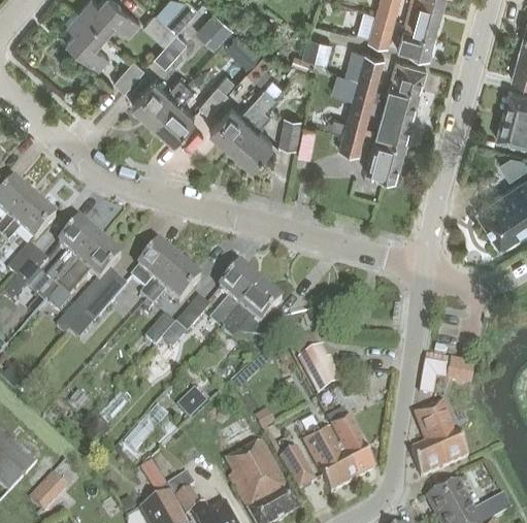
[(130,31),(140,20),(117,0),(100,0),(99,1),(98,0),(87,0),(79,8),(104,30),(116,19),(130,31)]
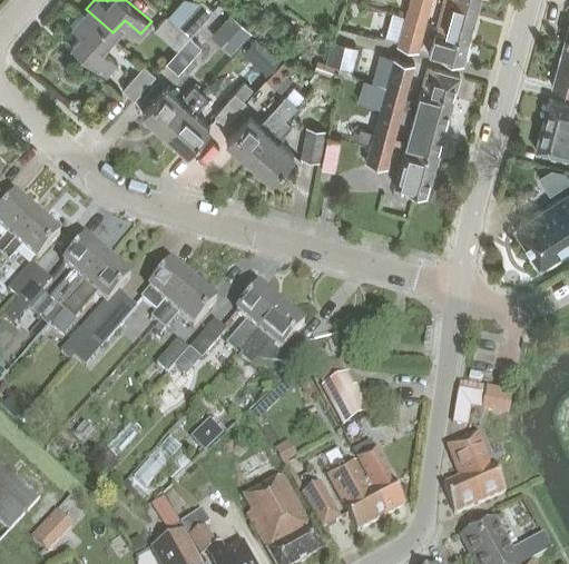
[(190,30),(214,6),(208,0),(197,0),(179,20),(190,30)]
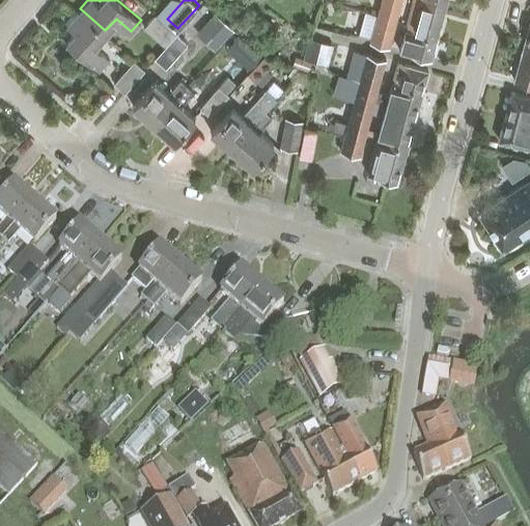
[(397,14),(400,1),(396,0),(381,0),(379,8),(397,14)]
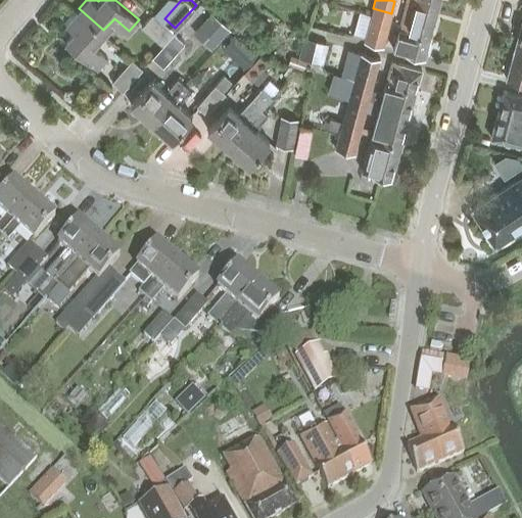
[(431,33),(437,9),(423,6),(425,1),(422,0),(407,0),(399,24),(431,33)]
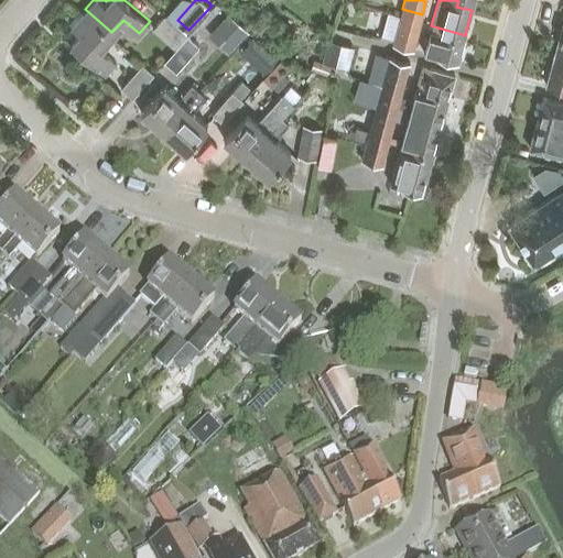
[(472,10),(474,0),(455,0),(458,1),(456,7),(472,10)]
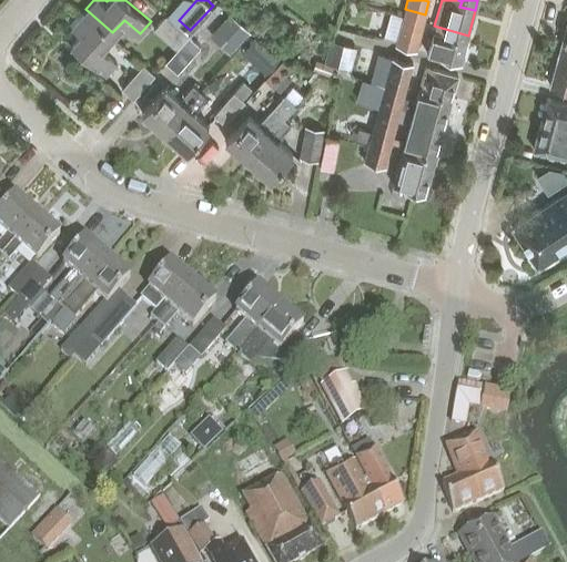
[(405,9),(404,12),(391,8),(384,31),(397,34),(396,40),(416,46),(425,14),(405,9)]
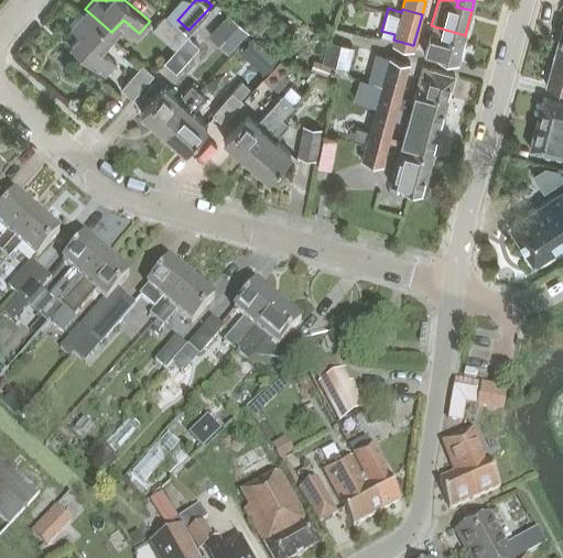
[(100,45),(111,32),(85,9),(72,23),(80,31),(72,41),(106,72),(117,58),(100,45)]
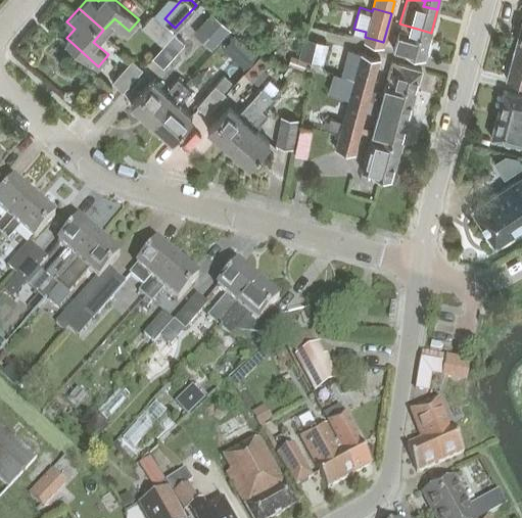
[(231,26),(212,8),(199,22),(218,40),(231,26)]
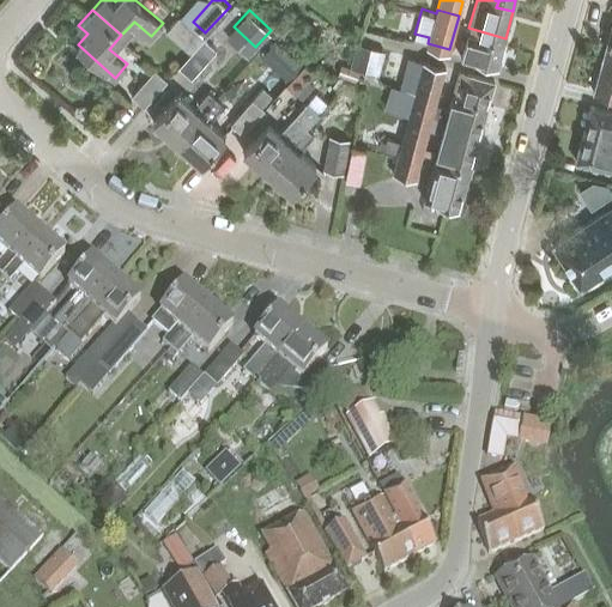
[(192,48),(205,34),(180,12),(167,26),(192,48)]
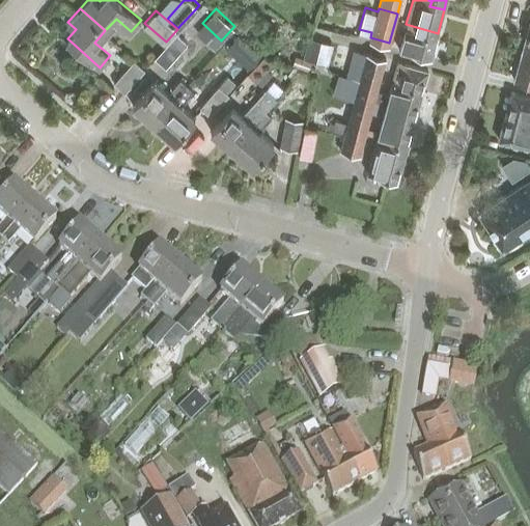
[(431,54),(438,33),(406,24),(406,27),(405,27),(399,46),(405,47),(431,54)]
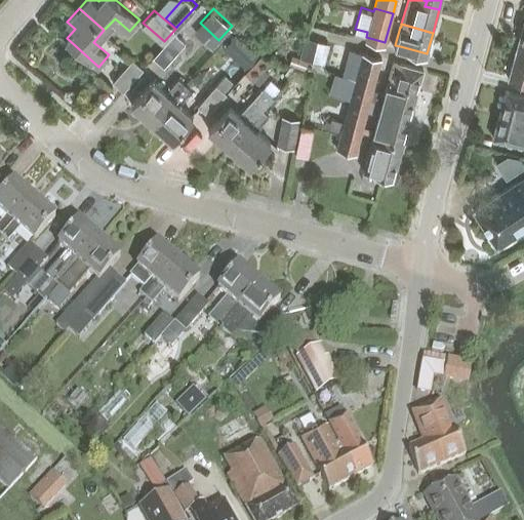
[(175,29),(164,41),(154,53),(164,63),(186,39),(175,29)]
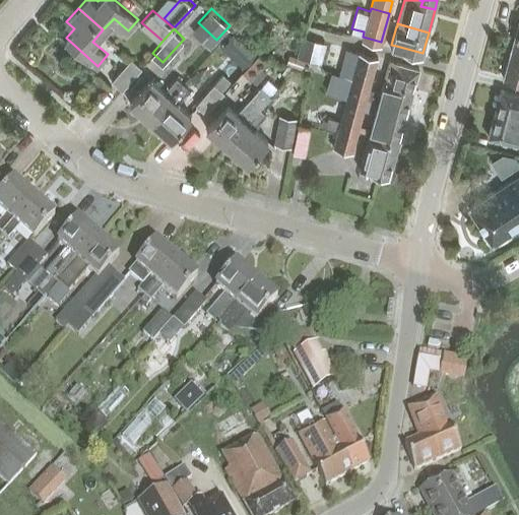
[(305,28),(299,49),(323,55),(329,36),(305,28)]
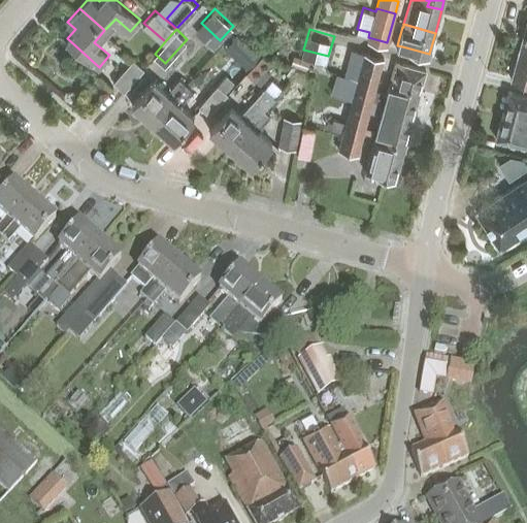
[(526,38),(522,37),(512,75),(526,79),(526,38)]
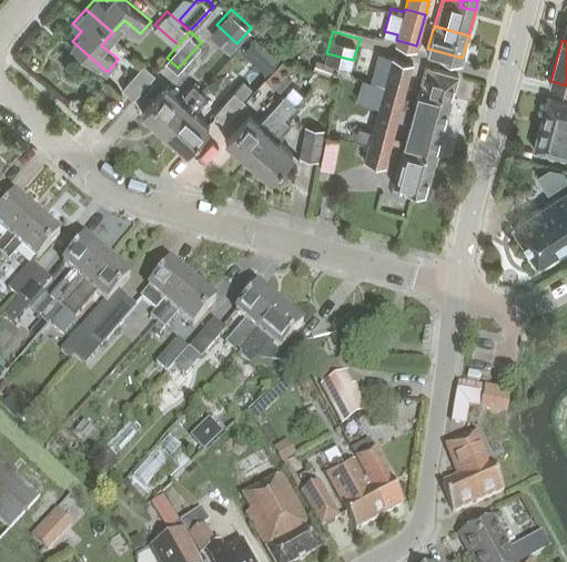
[(273,47),(259,62),(269,71),(282,55),(273,47)]
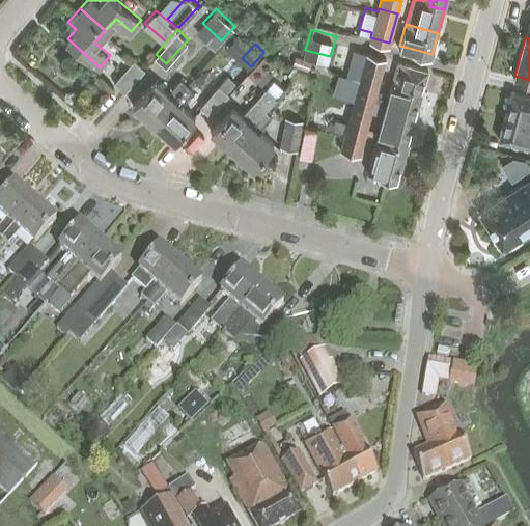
[(380,80),(386,54),(357,46),(350,72),(360,75),(380,80)]
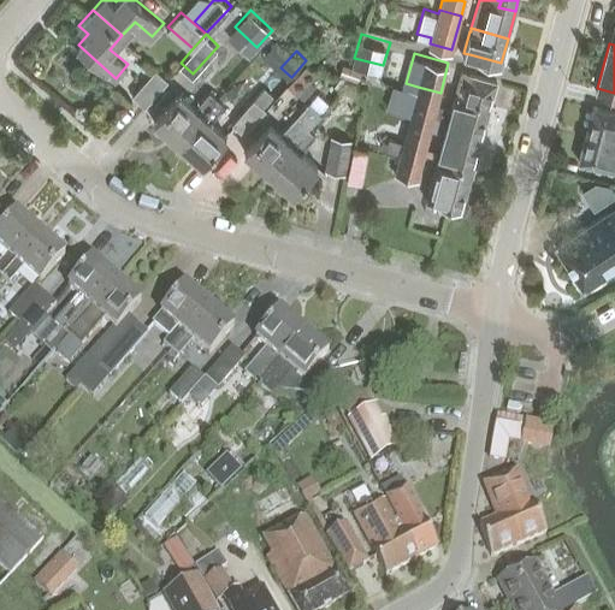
[(299,89),(315,70),(306,61),(288,81),(299,89)]
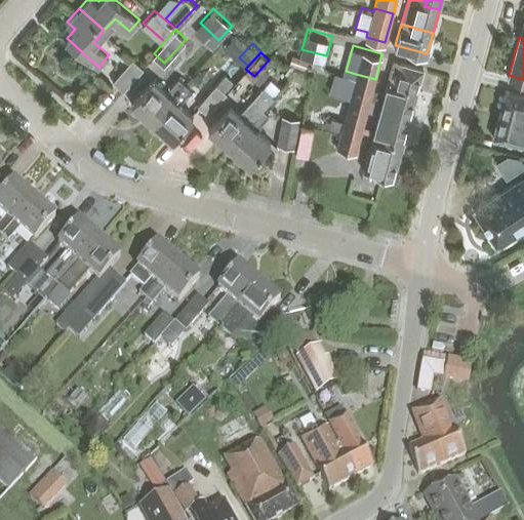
[(124,87),(144,65),(132,55),(113,78),(124,87)]
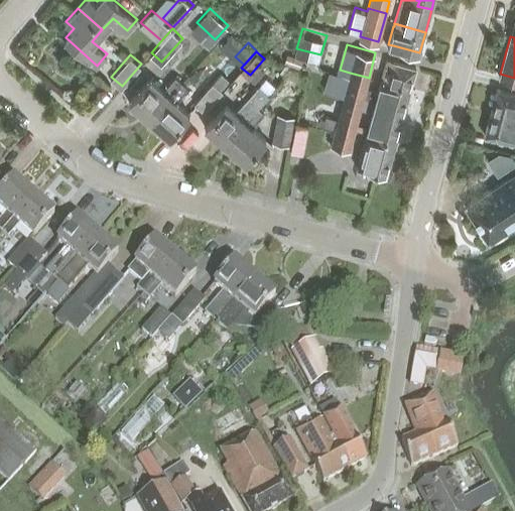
[(411,83),(416,64),(387,55),(382,75),(411,83)]
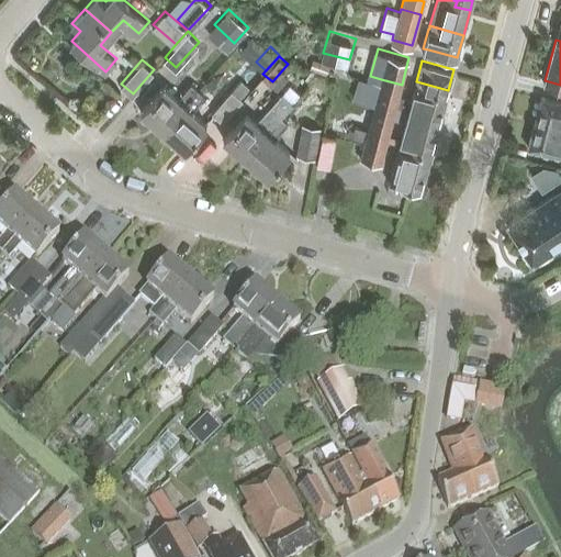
[(243,96),(242,95),(250,84),(242,76),(233,87),(232,86),(212,109),(223,119),(243,96)]
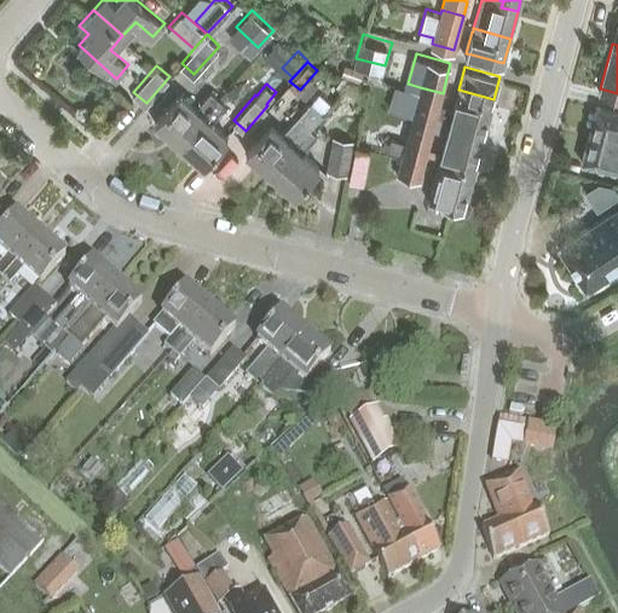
[(179,139),(219,94),(211,87),(196,104),(180,90),(155,119),(179,139)]
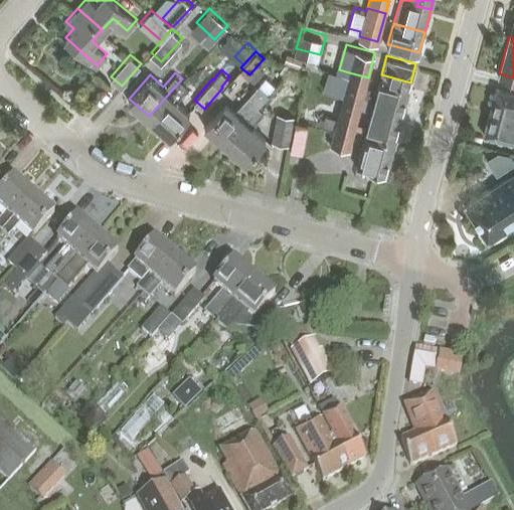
[(366,83),(368,77),(349,72),(345,89),(374,97),(372,107),(366,130),(395,138),(410,82),(381,74),(380,75),(377,87),(366,83)]
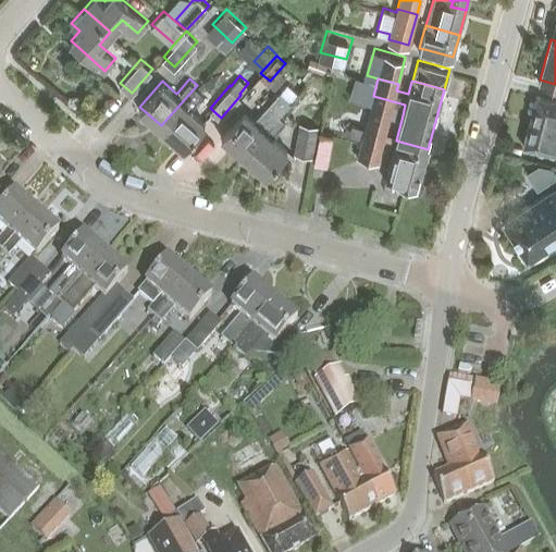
[(190,106),(204,92),(197,85),(161,125),(183,145),(205,119),(190,106)]
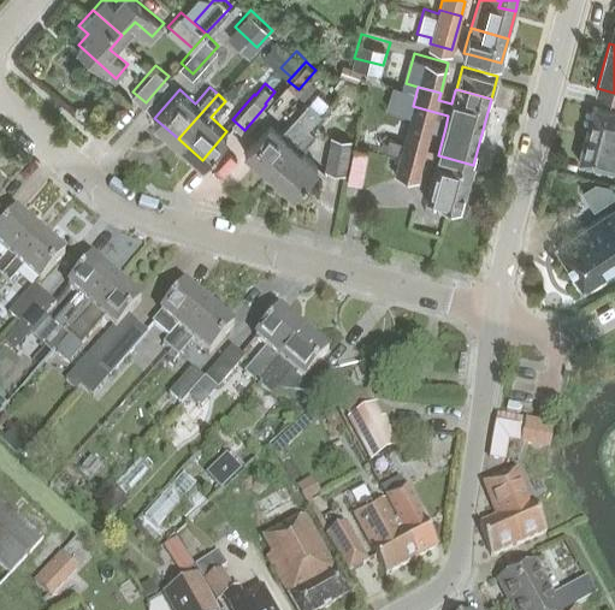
[(308,124),(323,108),(315,101),(301,117),(287,134),(270,119),(244,147),(268,169),(308,124)]
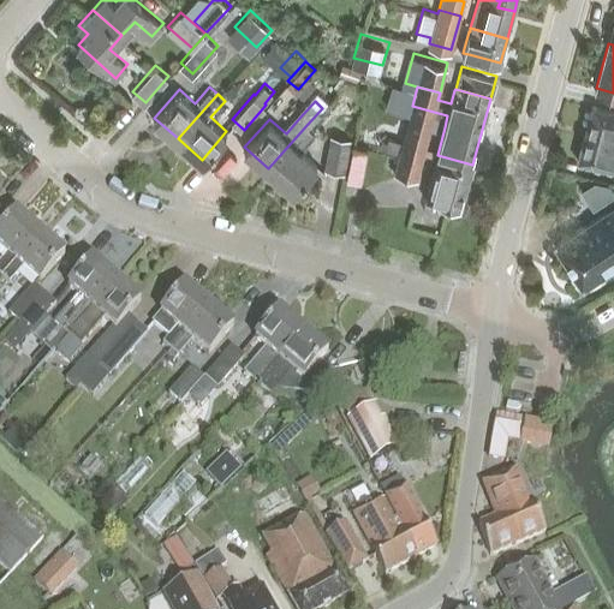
[(585,129),(613,136),(613,107),(592,102),(585,129)]
